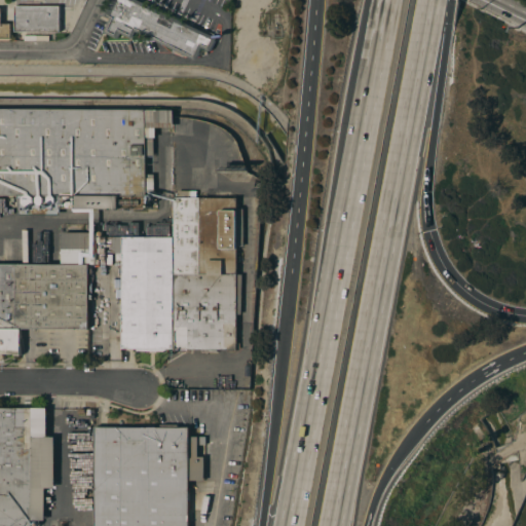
[(139,0),(217,37),(211,50),(202,46),(196,59),(137,30),(134,38),(120,32),(117,37),(105,31),(111,17),(103,14),(104,12),(103,12),(106,7),(107,7),(109,0),(139,0)]
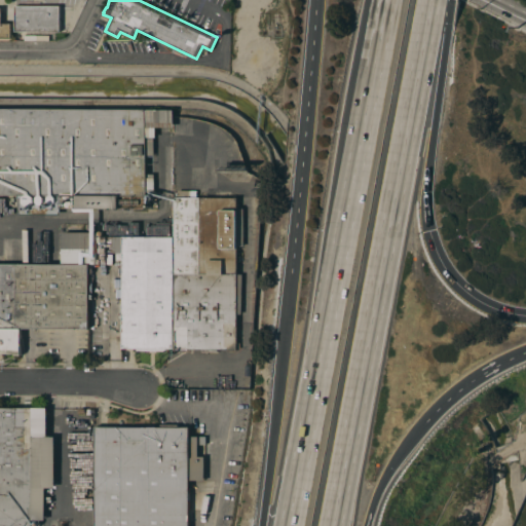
[(61,5),(60,31),(14,31),(15,5),(61,5)]
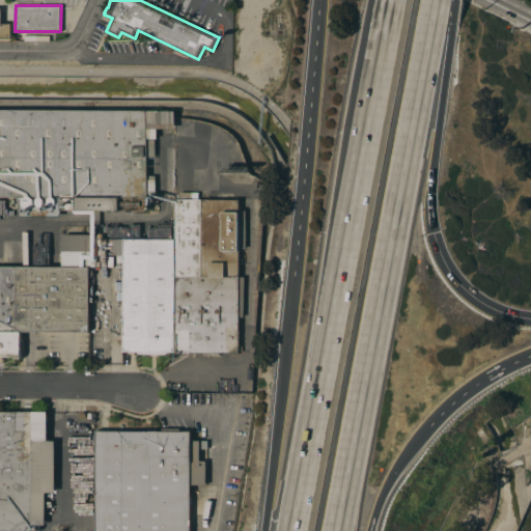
[(0,38),(0,7),(2,7),(2,23),(11,23),(11,38),(0,38)]
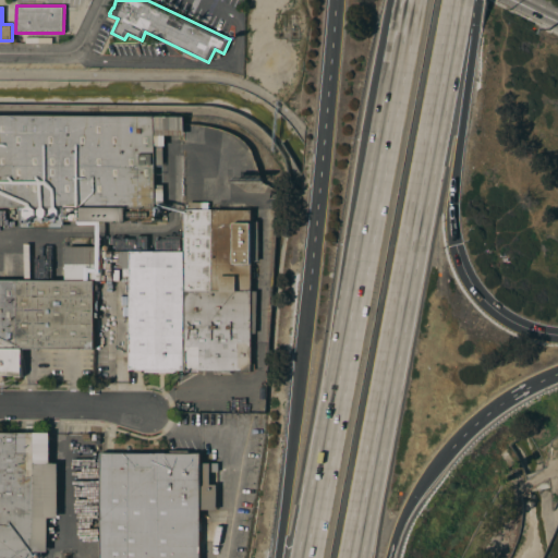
[(156,143),(164,143),(164,165),(155,165),(155,184),(164,184),(164,204),(155,203),(155,221),(63,220),(63,228),(21,227),(21,210),(19,210),(19,207),(0,206),(0,114),(156,116),(185,116),(185,132),(181,132),(181,130),(174,130),(174,119),(172,119),(172,118),(169,118),(169,126),(167,126),(167,129),(156,129),(156,143)]
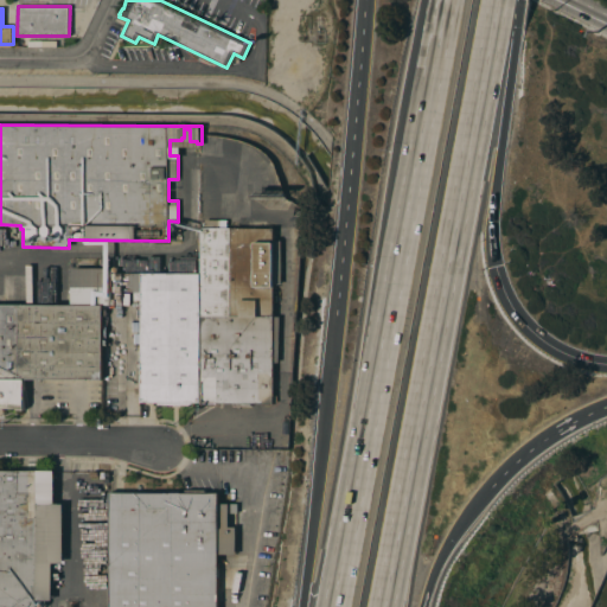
[(200,228),(205,228),(205,219),(228,219),(228,228),(274,228),(273,315),(279,315),(278,362),(273,362),(273,403),(251,403),(251,406),(234,406),(234,403),(199,403),(199,402),(200,273),(200,228)]
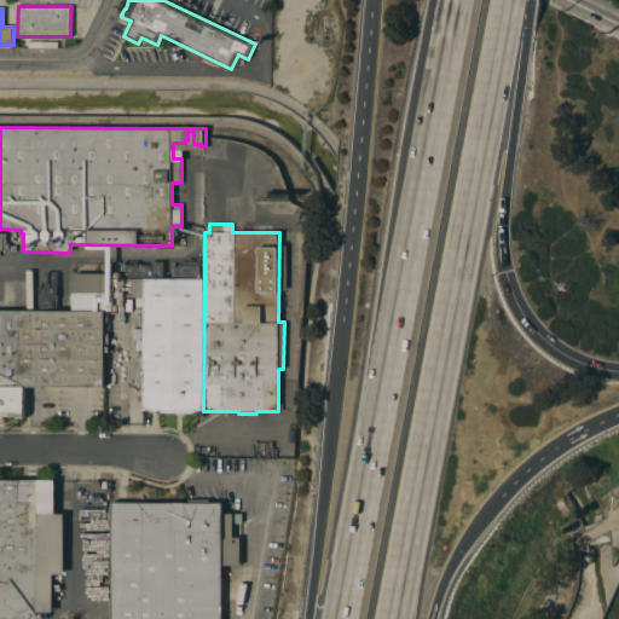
[(73,273),(114,273),(113,311),(105,311),(73,310),(73,273)]
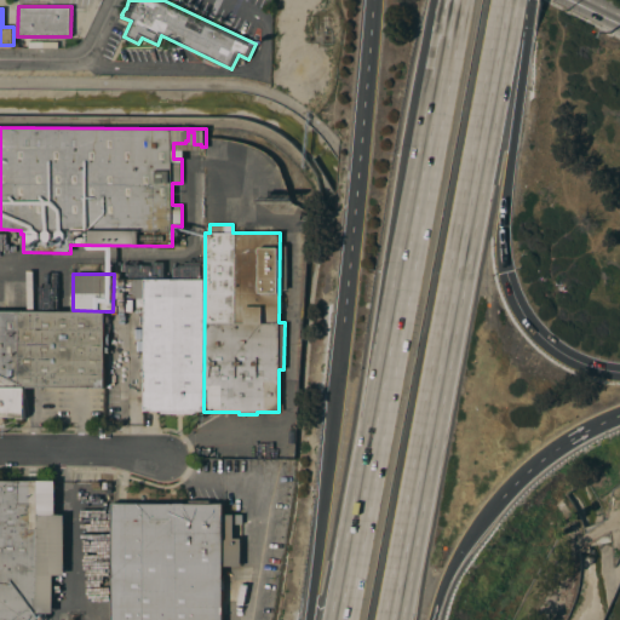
[(204,411),(189,411),(189,413),(159,413),(159,411),(144,411),(144,327),(130,327),(130,305),(114,305),(114,276),(124,276),(124,287),(132,287),(132,279),(205,279),(204,411)]
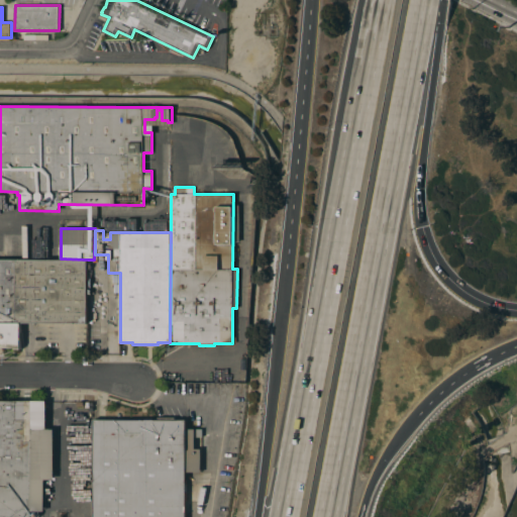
[(88,260),(87,323),(21,322),(21,347),(0,347),(0,259),(61,259),(88,260)]
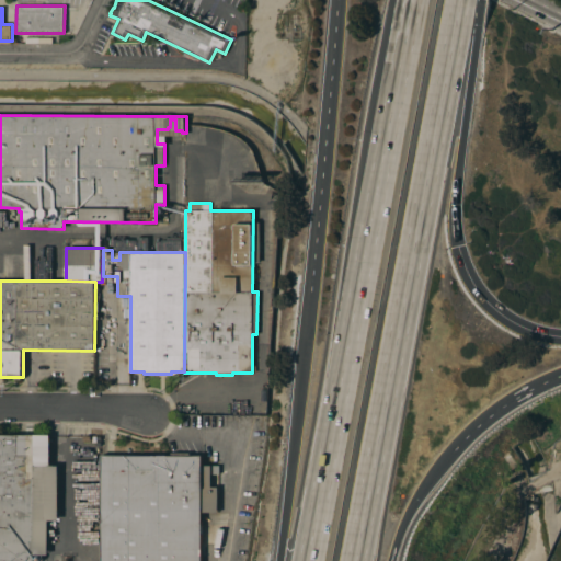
[(0,560),(0,434),(47,435),(47,465),(58,465),(58,519),(47,519),(47,554),(34,554),(33,560),(0,560)]
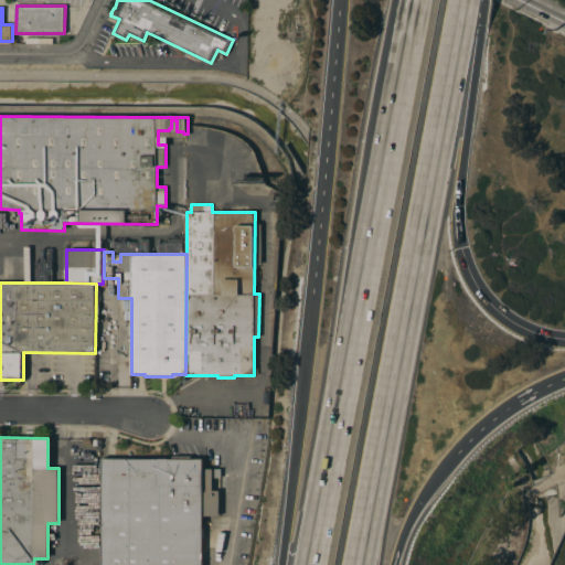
[(102,564),(102,458),(172,458),(172,456),(192,456),(192,459),(213,459),(213,490),(220,490),(220,515),(203,515),(203,546),(206,546),(206,560),(203,560),(203,564),(102,564)]
